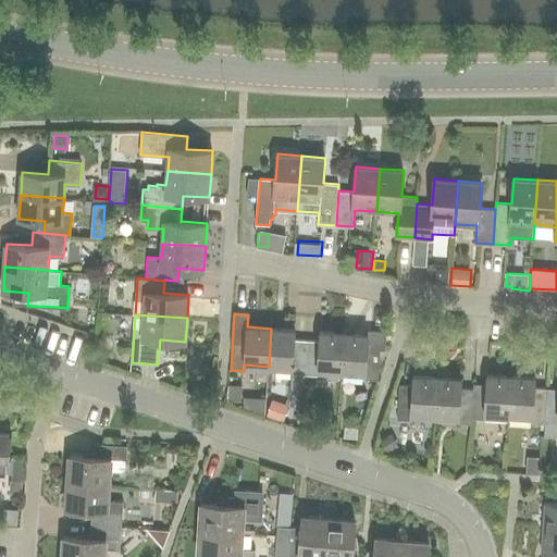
[(305,374),(307,339),(295,338),(295,330),(271,329),(269,367),(293,368),(292,374),(305,374)]
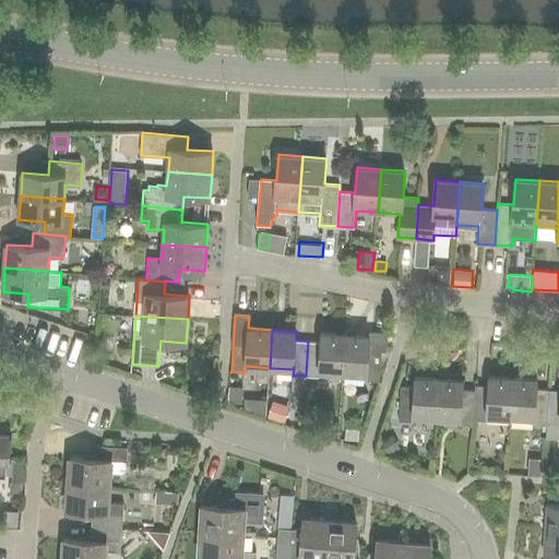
[(387,351),(388,332),(369,331),(369,335),(346,334),(343,372),(367,375),(367,380),(380,381),(382,351),(387,351)]
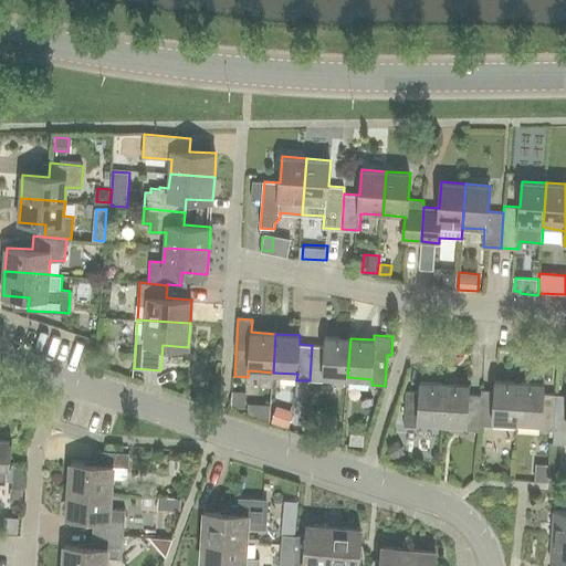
[(347,377),(350,338),(325,337),(325,346),(312,345),(310,380),(323,381),(323,376),(347,377)]
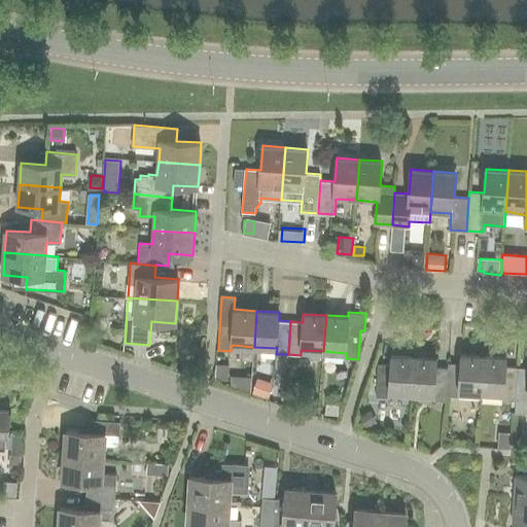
[(482,392),(484,356),(461,354),(460,363),(449,362),(448,367),(447,395),(458,396),(459,391),(482,392)]
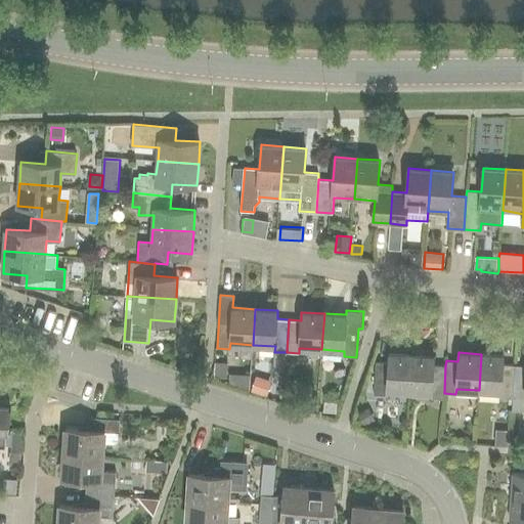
[(409,391),(411,355),(389,353),(388,362),(376,361),(374,394),(386,395),(387,390),(409,391)]
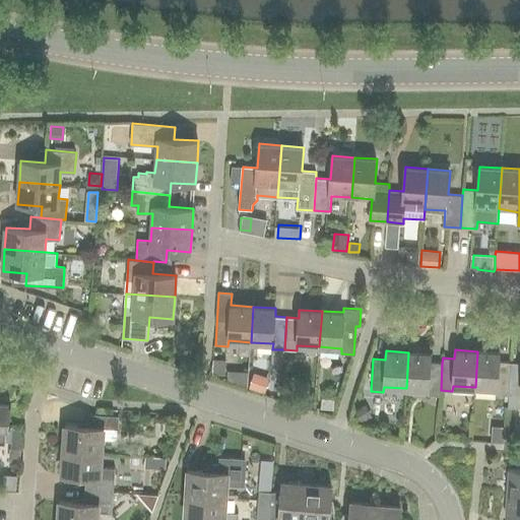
[(509,395),(511,363),(500,362),(500,352),(477,351),(475,387),(498,389),(497,394),(509,395)]
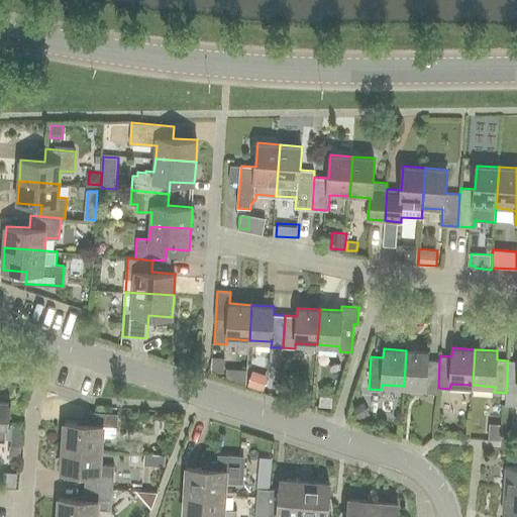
[(439,360),(428,360),(428,351),(406,350),(404,386),(426,388),(425,393),(438,394),(438,388),(439,360)]
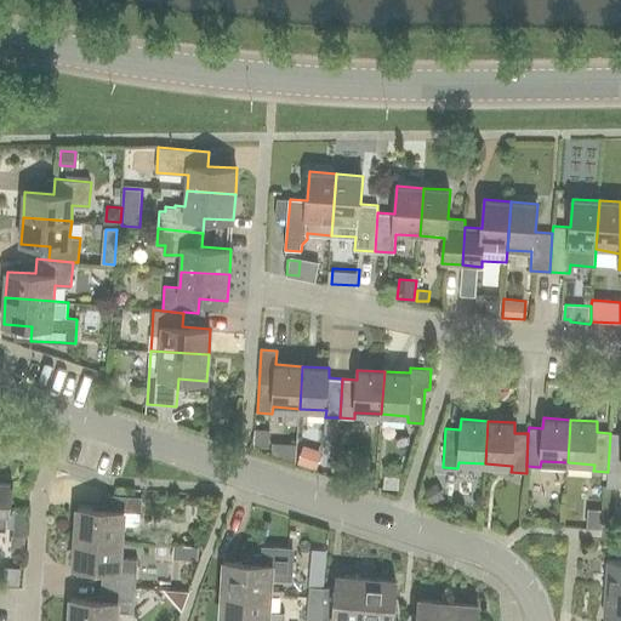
[(269,448),(271,429),(255,428),(254,446),(269,448)]
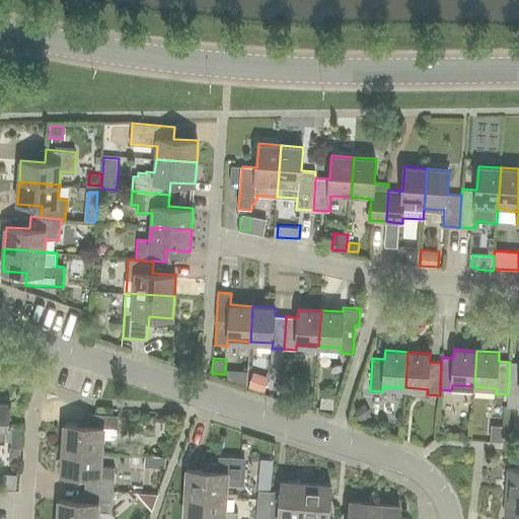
[(518,362),(510,362),(508,394),(507,406),(518,408),(518,406),(518,362)]
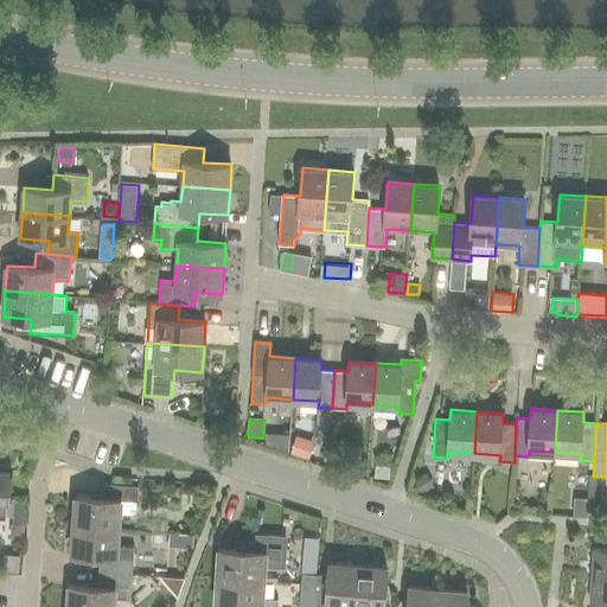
[(291,433),(267,432),(266,446),(289,448),(291,433)]
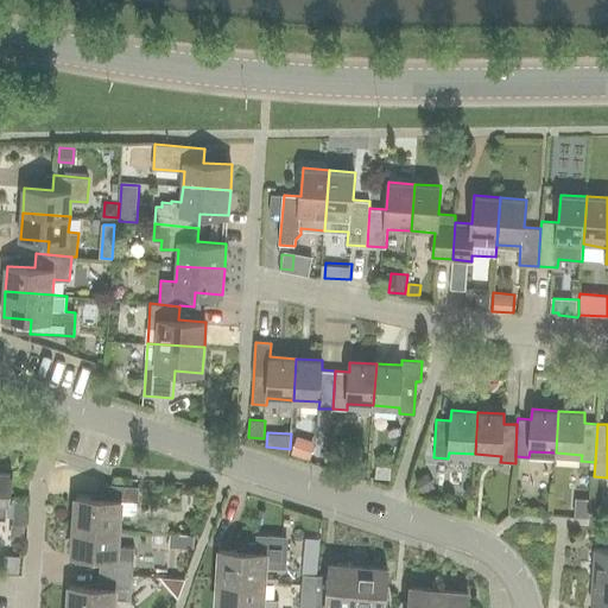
[(292,453),(310,458),(314,448),(296,441),(292,453)]
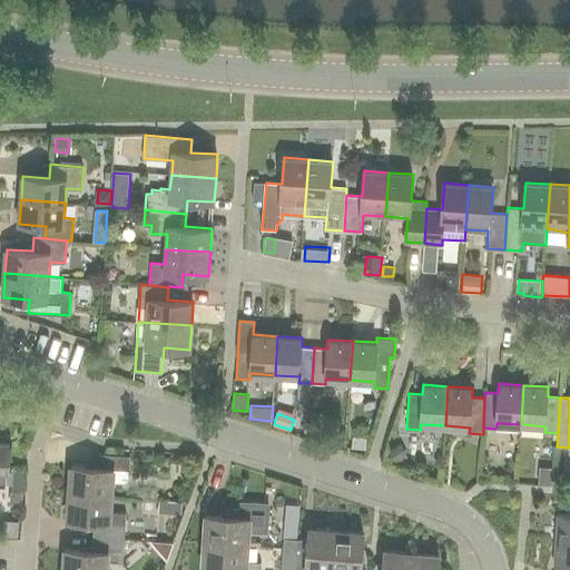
[(10,468),(12,444),(0,443),(0,483),(7,484),(8,468),(10,468)]
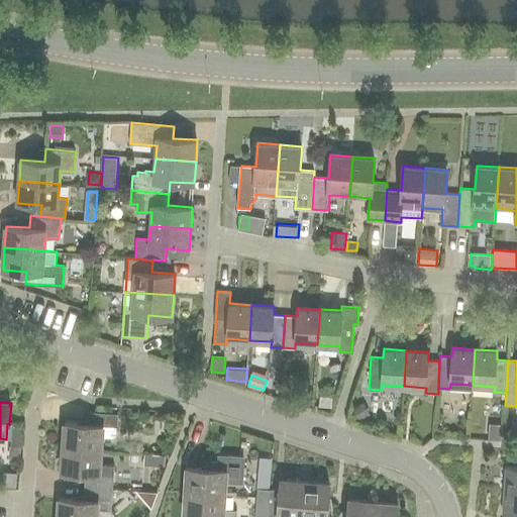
[(354,408),(360,420),(371,415),(365,403),(354,408)]
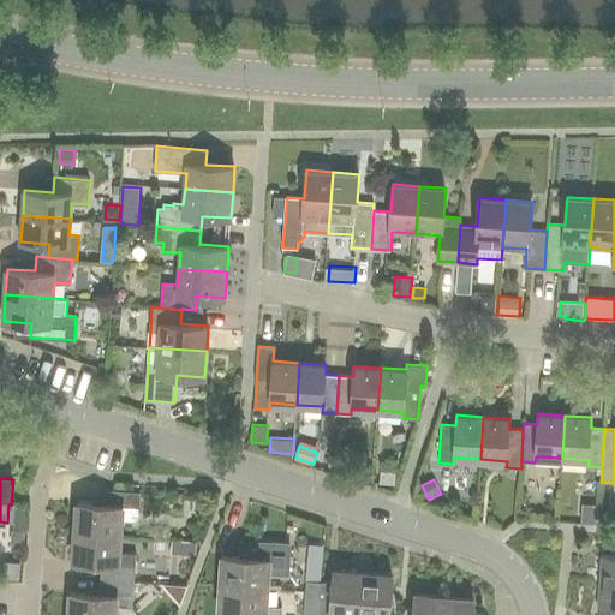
[(138,521),(138,507),(139,508),(141,493),(107,490),(106,505),(77,502),(75,532),(120,536),(121,520),(138,521)]
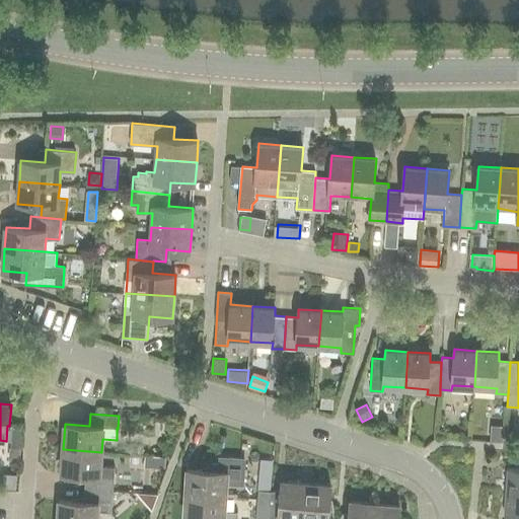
[(490,440),(503,441),(504,427),(491,426),(490,440)]
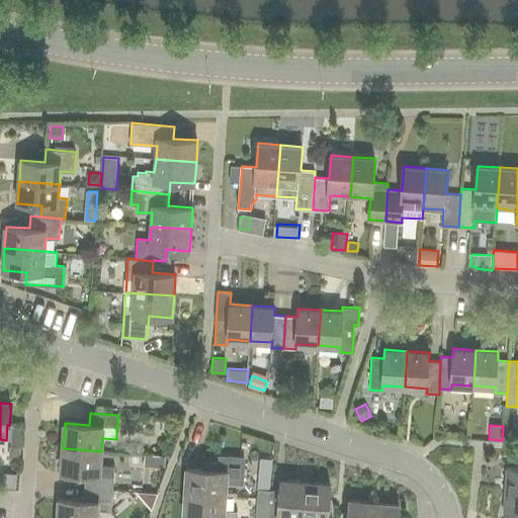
[(20,447),(21,427),(12,426),(11,446),(20,447)]
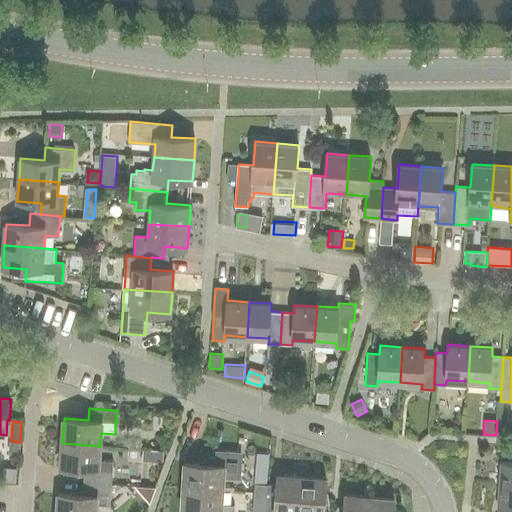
[(114,461),(99,460),(100,446),(62,443),(61,467),(85,469),(84,482),(112,484),(113,471),(114,461)]
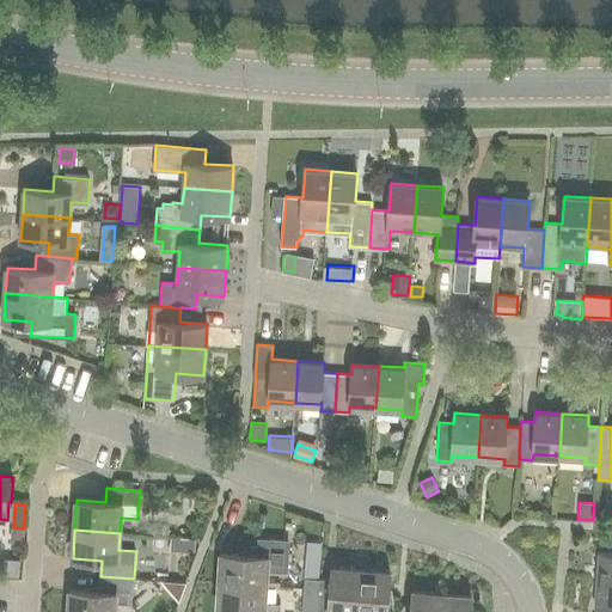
[(195,552),(196,539),(171,537),(171,551),(195,552)]
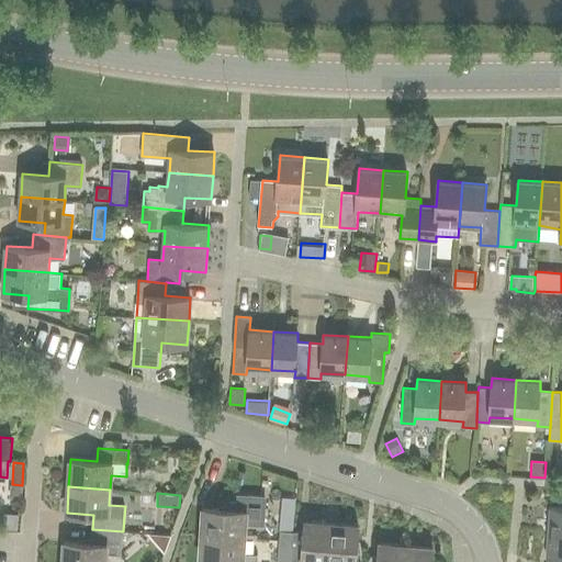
[(231,503),(231,509),(204,508),(202,535),(244,538),(245,523),(263,524),(265,497),(238,496),(238,503),(231,503)]
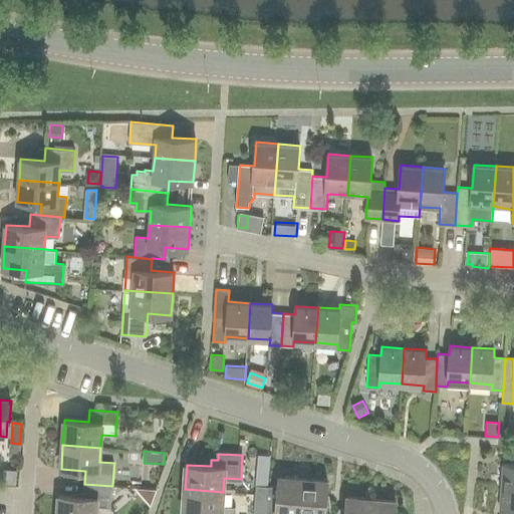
[(259,454),(258,470),(269,471),(271,455),(259,454)]
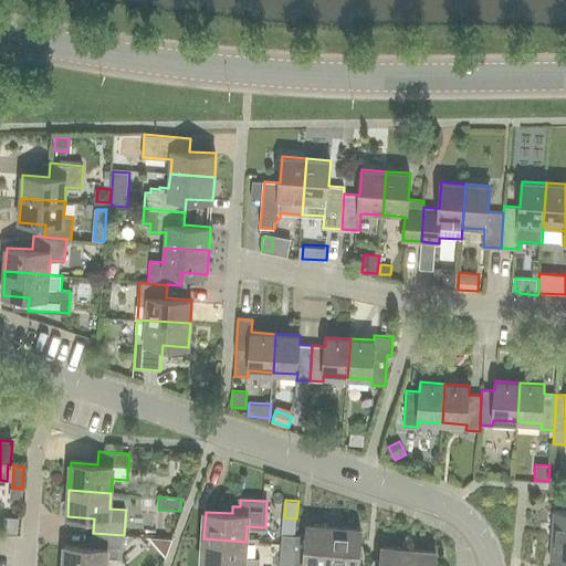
[(565,511),(554,511),(553,536),(565,536),(565,511)]
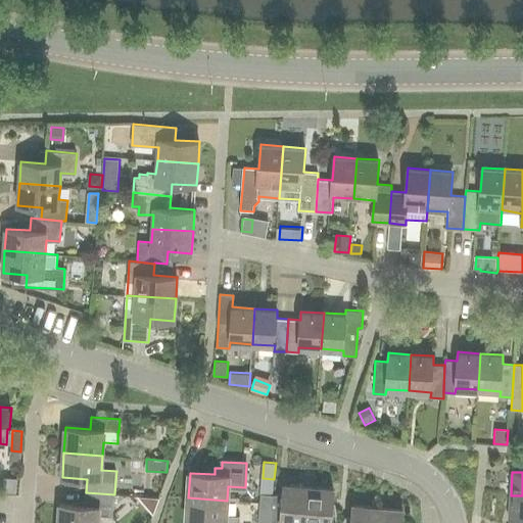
[(4,492),(16,493),(17,479),(5,478),(4,492)]
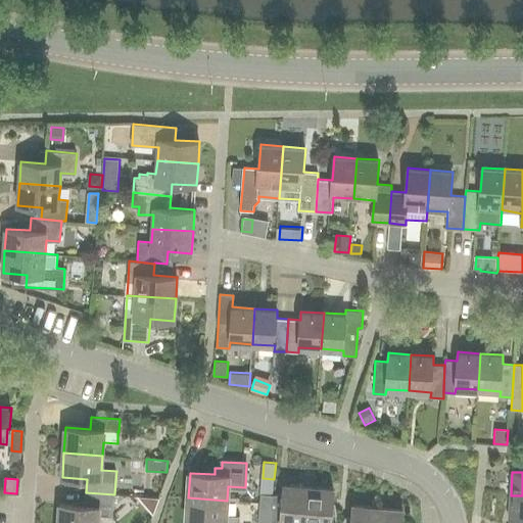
[(305,522),(308,487),(284,485),(283,495),(273,495),(272,509),(270,522),(305,522)]
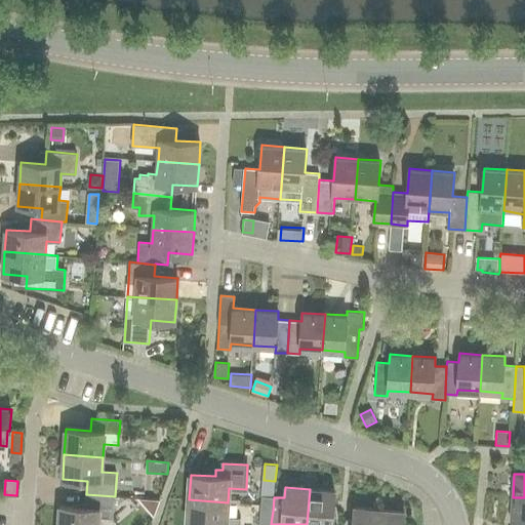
[(331,524),(335,491),(310,489),(307,524),(331,524)]
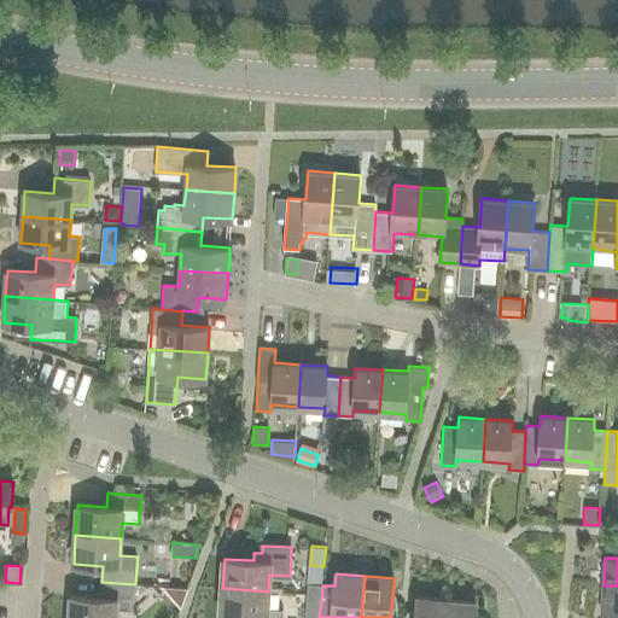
[(134,600),(135,584),(101,582),(100,598),(71,595),(69,617),(115,617),(117,599),(134,600)]
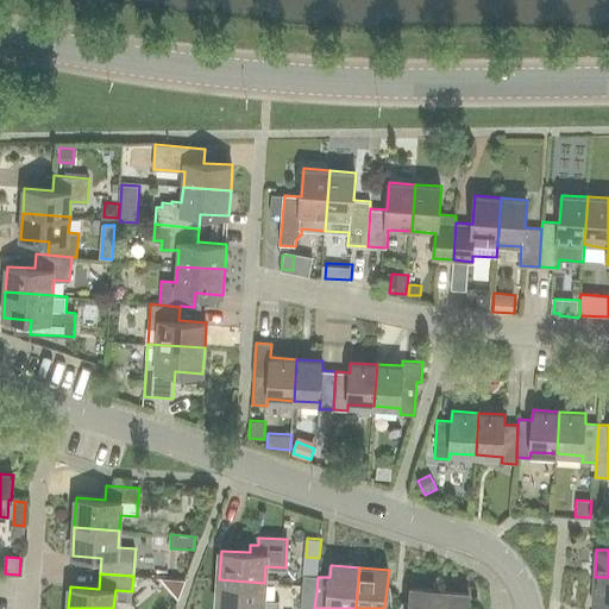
[(316,592),(318,577),(303,576),(301,608),(306,608),(314,608),(316,592)]
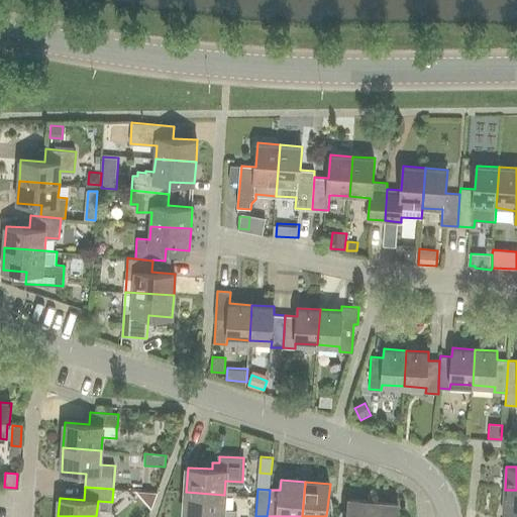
[(516,490),(505,490),(503,513),(516,514),(516,490)]
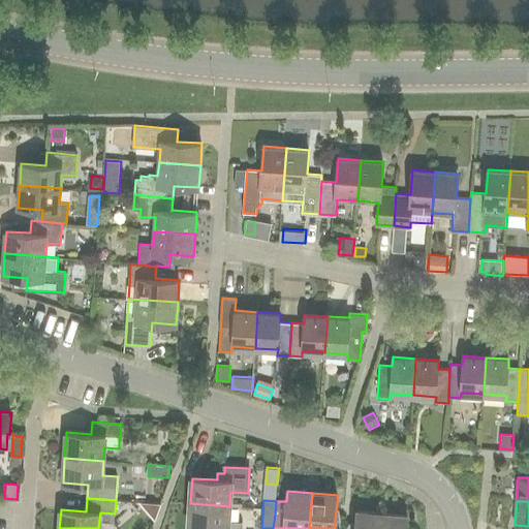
[(227,528),(229,506),(190,503),(189,528),(192,528),(227,528)]
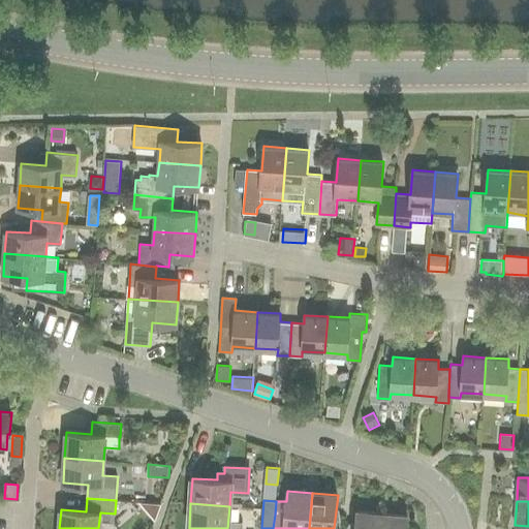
[(380,528),(382,514),(356,511),(354,528),(380,528)]
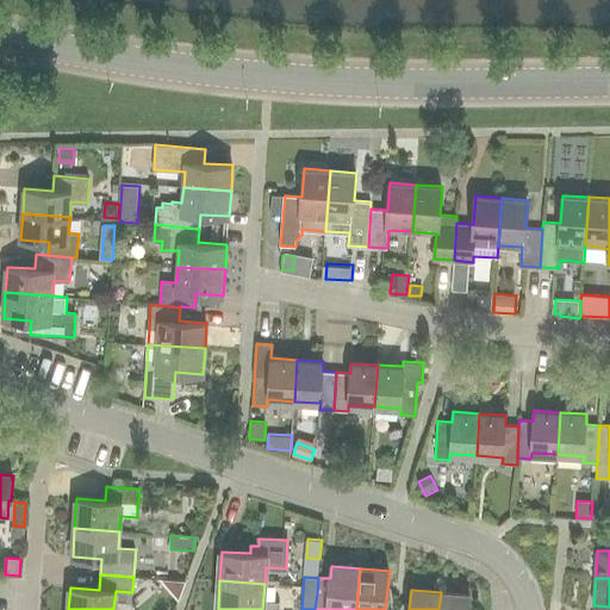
[(468,609),(470,595),(441,592),(439,609),(468,609)]
